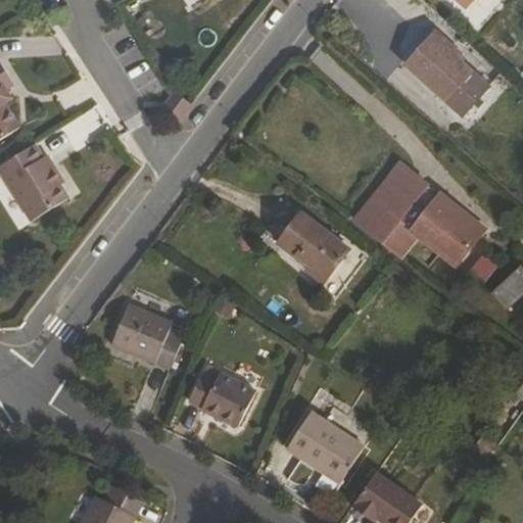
[(406,61),(410,65),(439,33),(434,28),(406,61)]
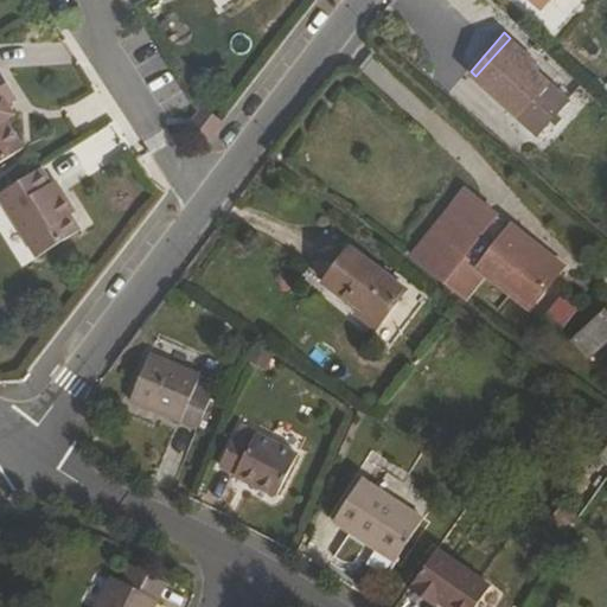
[(475,76),(521,116),(549,84),(526,65),(532,58),(510,38),(475,76)]
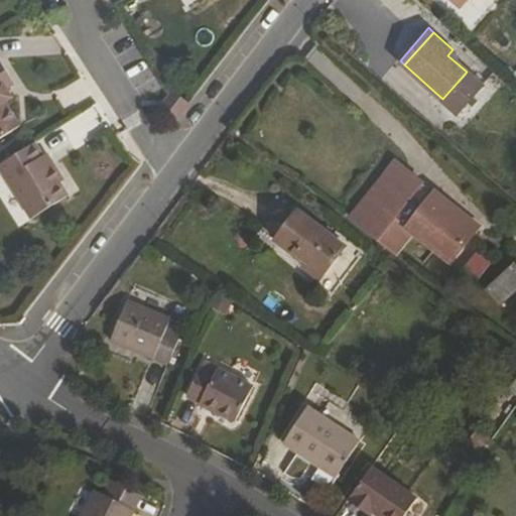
[(4,88),(12,83),(0,62),(0,136),(18,125),(3,102),(10,98),(4,88)]
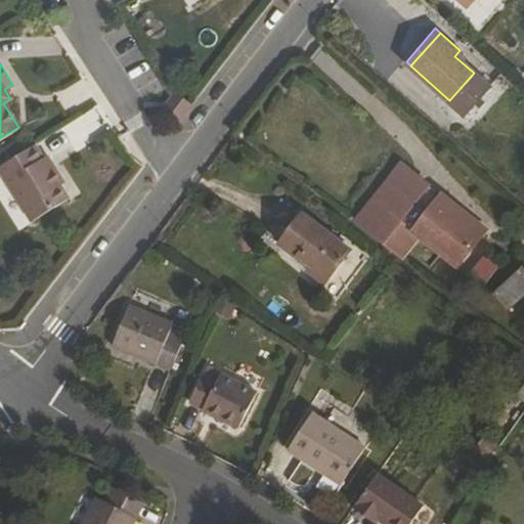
[(172,91),(170,94),(159,107),(175,120),(187,104),(172,91)]
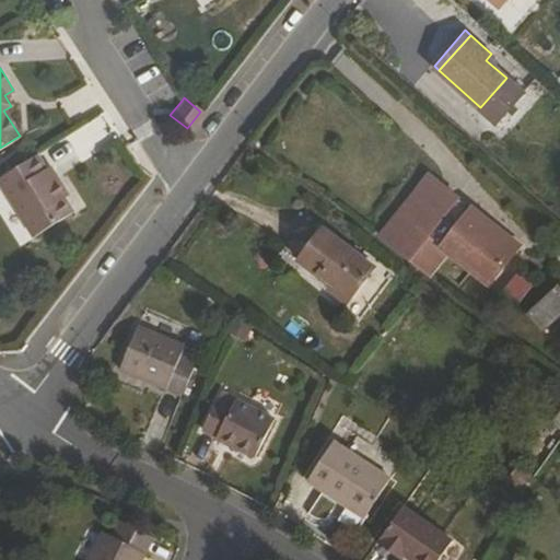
[(59,175),(96,153),(82,130),(45,152),(59,175)]
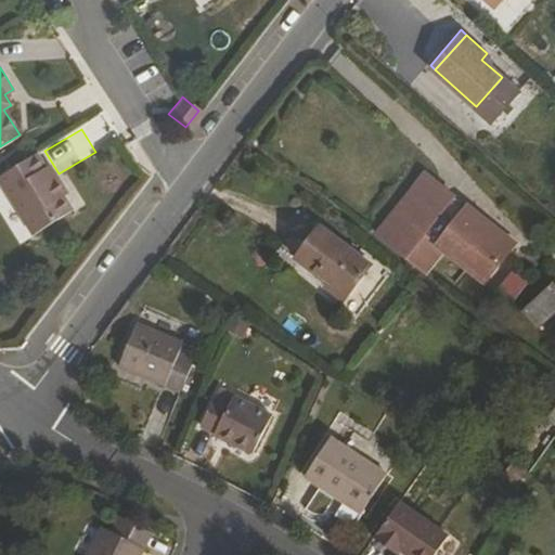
[(0,170),(0,184),(30,233),(69,208),(61,194),(65,192),(53,173),(49,177),(33,151),(0,170)]
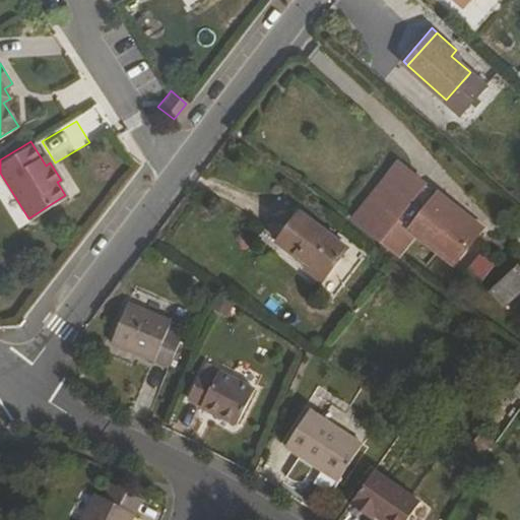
[(399,220),(455,265),(479,235),(454,215),(457,210),(427,187),(399,220)]
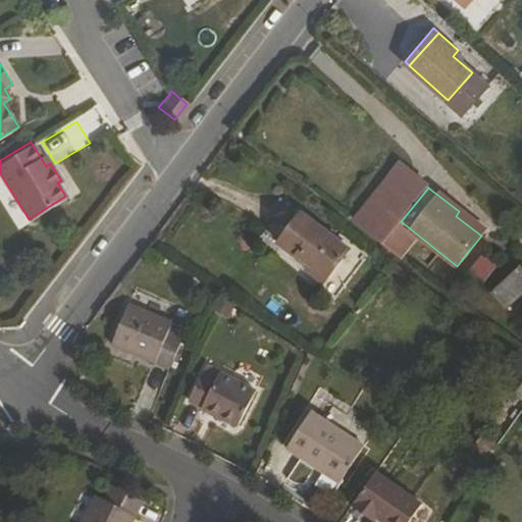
[(278,245),(326,280),(350,251),(302,215),(278,245)]
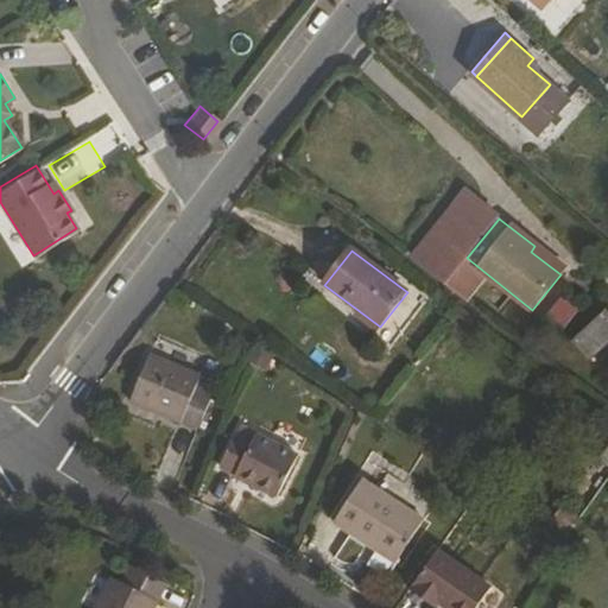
[(557,295),(544,318),(561,328),(574,305),(557,295)]
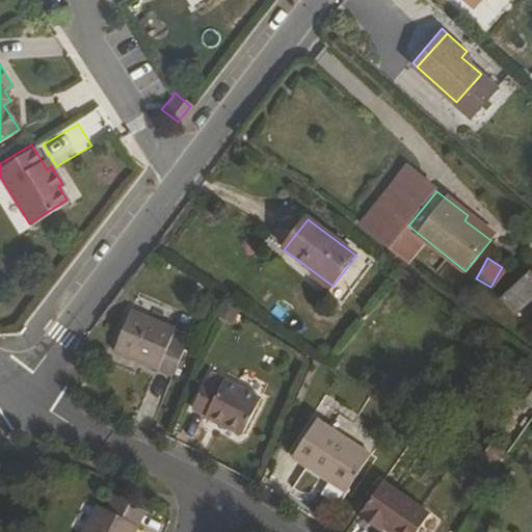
[(521,313),(527,320),(531,314),(531,274),(506,300),(520,314),(521,313)]
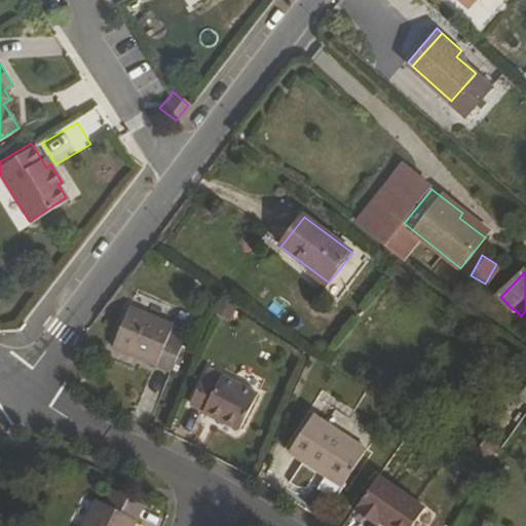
[(113,348),(172,374),(184,342),(171,336),(174,326),(130,307),(113,348)]
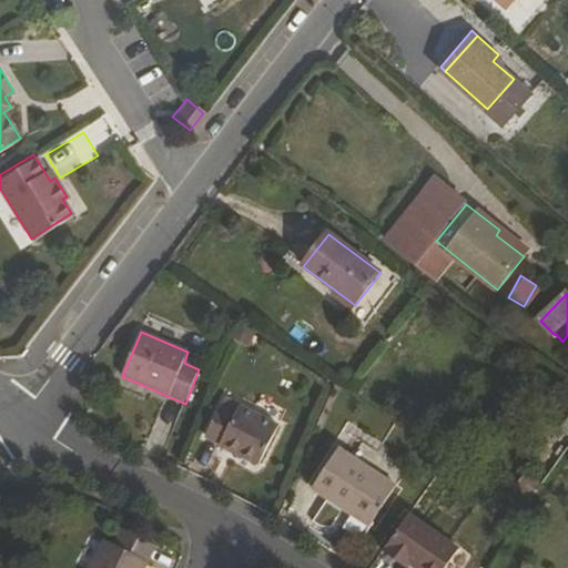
[(261,465),(280,428),(244,409),(241,407),(227,399),(208,438),(261,465)]
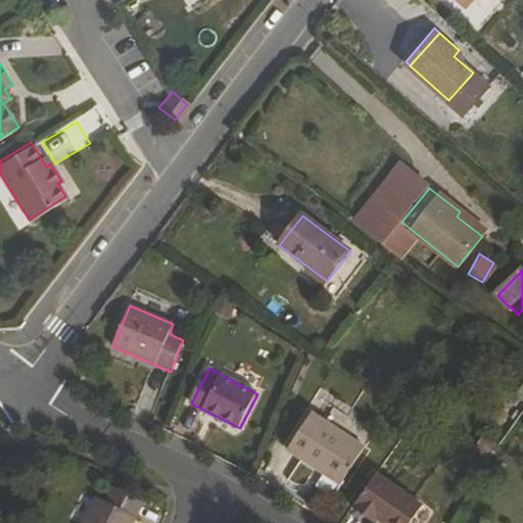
[(288,448),(339,482),(364,445),(314,412),(288,448)]
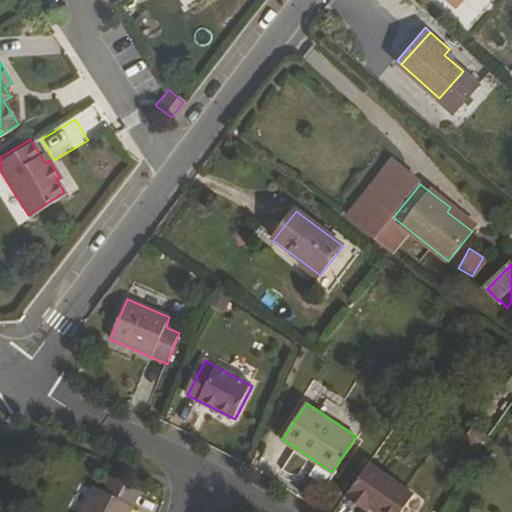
[(472,458),(487,438),(473,427),(457,448),(472,458)]
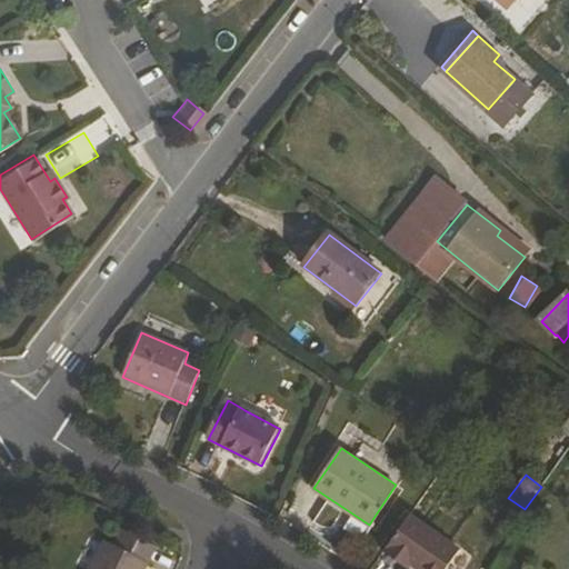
[(447,568),(460,551),(409,517),(385,555),(405,568),(408,568),(410,566),(415,568),(447,568)]
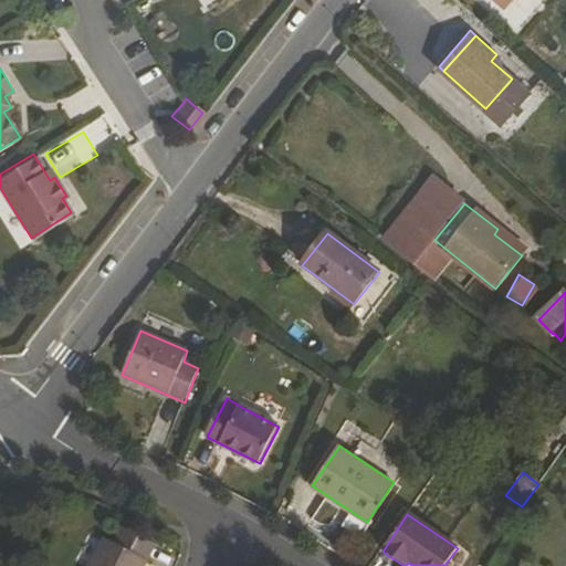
[(149,565),(157,552),(123,532),(115,548),(149,565)]
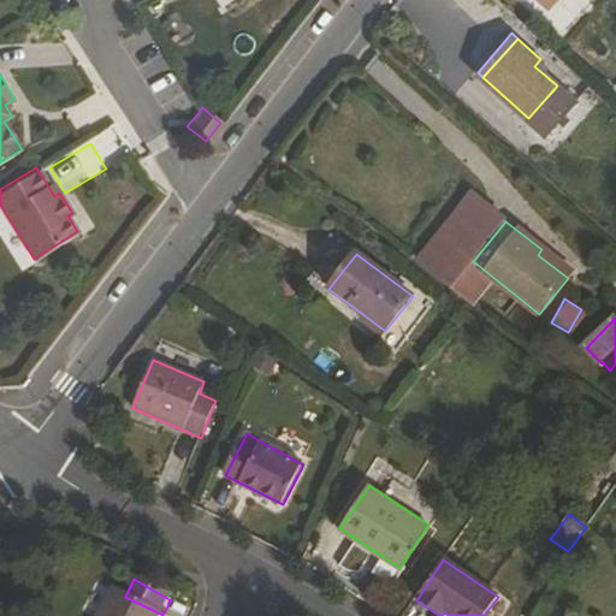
[(102,615),(161,615),(163,615),(125,597),(116,592),(102,615)]
